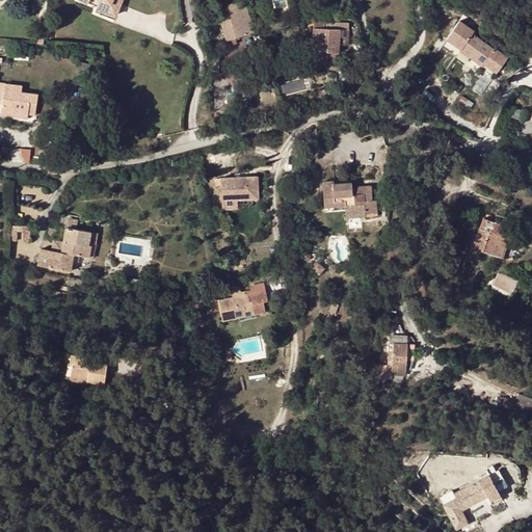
[(75,0),(75,2),(85,7),(88,1),(97,4),(94,10),(113,19),(121,0),(75,0)]
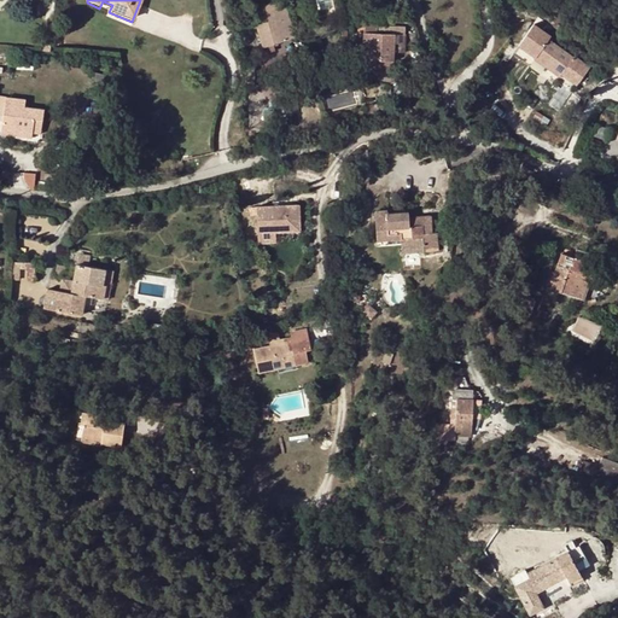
[(284,0),(281,0),(263,6),(264,11),(286,5),(284,0)]
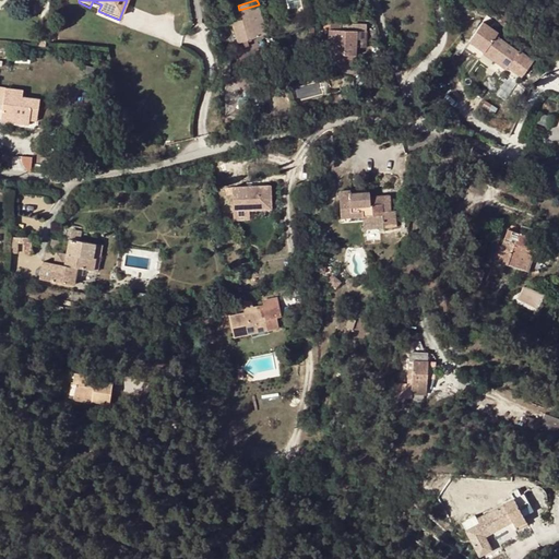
[(242,20),(238,21),(232,23),(236,42),(268,34),(259,4),(239,10),(241,15),(242,20)]
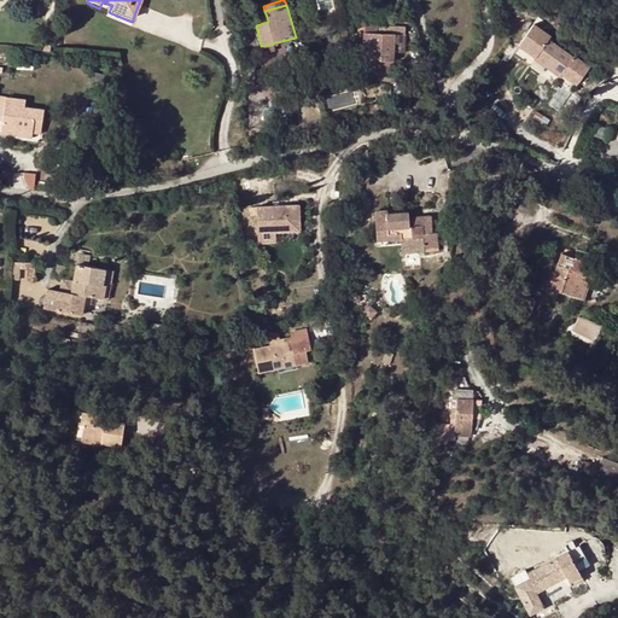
[(383,57),(383,62),(395,62),(396,35),(378,34),(378,19),(366,22),(363,56),(365,57),(383,57)]
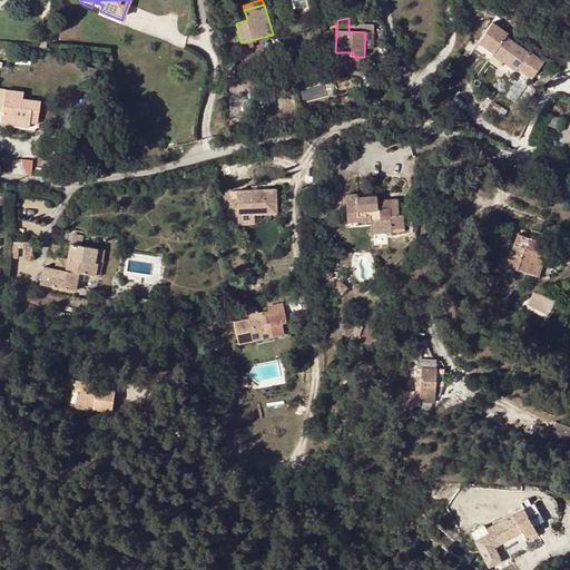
[(509,33),(494,22),(479,41),(494,53),(493,53),(493,55),(516,71),(517,70),(527,58),(532,61),(534,57),(507,37),(509,33)]
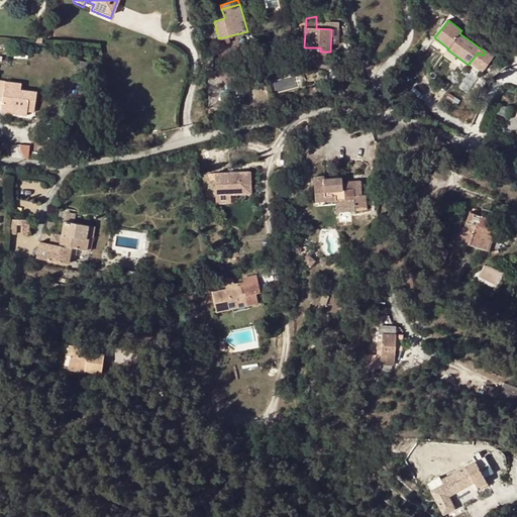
[(289,41),(289,39),(288,34),(288,32),(280,33),(282,42),(289,41)]
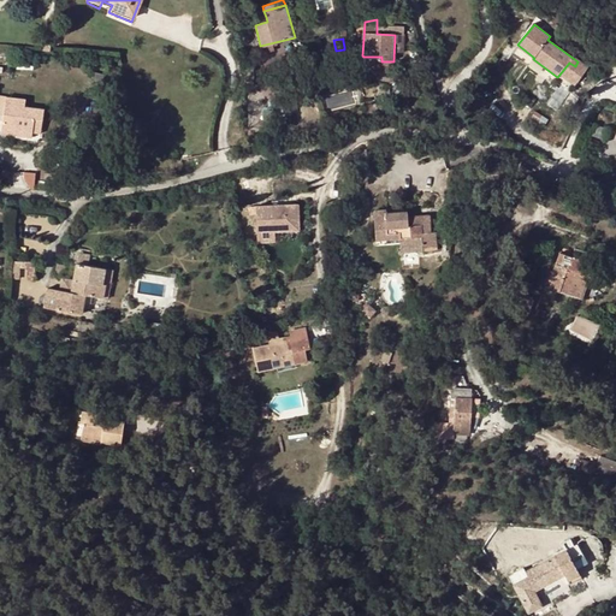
[(381,61),(381,57),(363,57),(363,67),(380,67),(381,65),(381,61)]
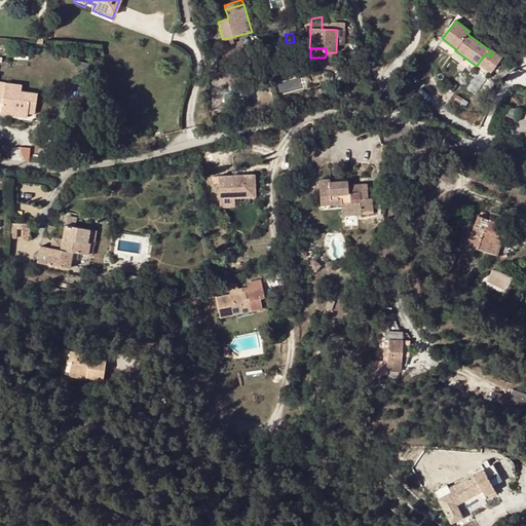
[(22,85),(0,81),(0,97),(1,98),(3,98),(3,104),(2,114),(10,115),(11,111),(28,113),(29,107),(30,102),(37,103),(37,94),(22,91),(22,85)]
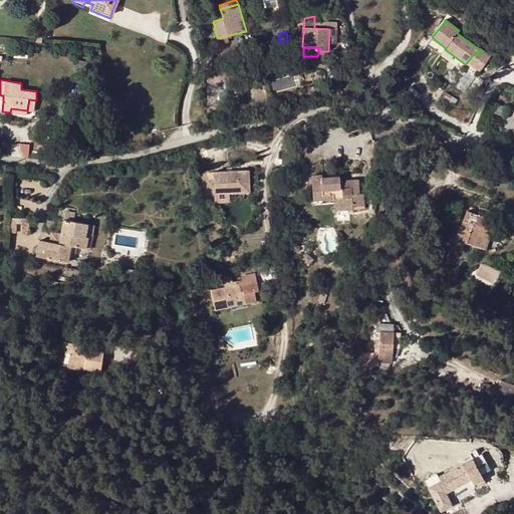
[(13,142),(11,155),(29,157),(31,145),(13,142)]
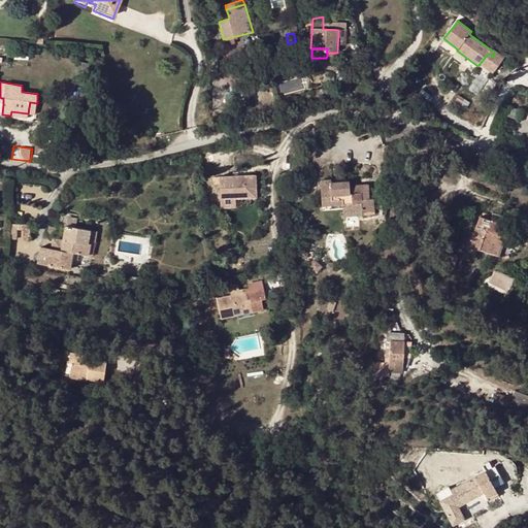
[(284,161),(284,169),(295,170),(297,149),(289,149),(287,162),(284,161)]
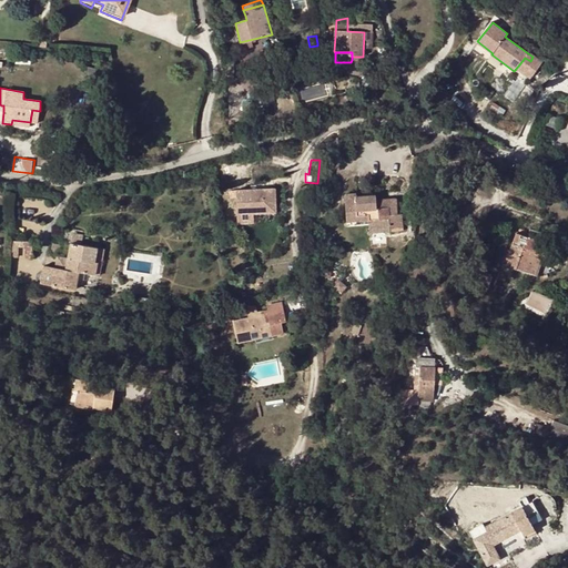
[(517,190),(521,193),(526,184),(520,182),(517,190)]
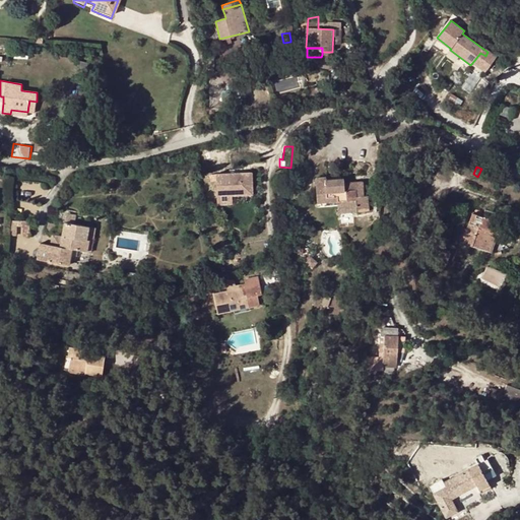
[(497,176),(481,169),(477,177),(493,184),(497,176)]
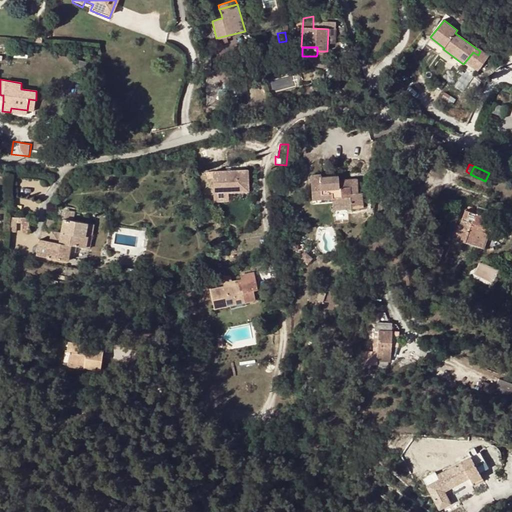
[(414,167),(407,182),(417,188),(425,172),(414,167)]
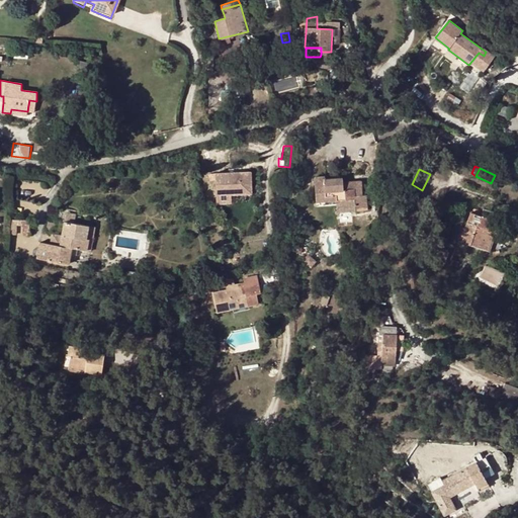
[(252,172),(217,173),(217,203),(232,202),(232,194),(252,193),(252,172)]
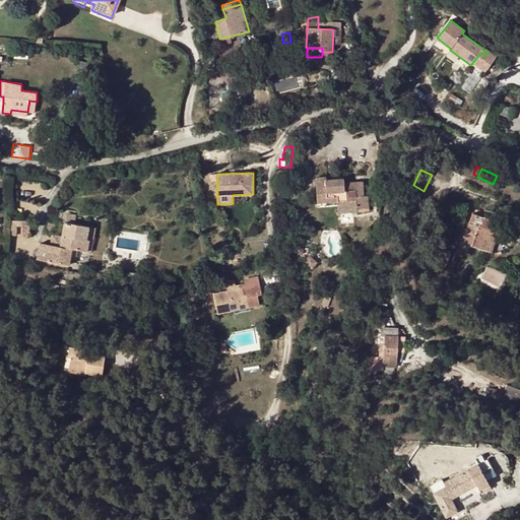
[(364,181),(352,181),(353,189),(345,190),(345,182),(344,178),(326,179),(326,184),(317,184),(318,202),(328,201),(328,197),(338,197),(338,201),(339,212),(354,211),(370,210),(369,195),(365,196),(364,181)]
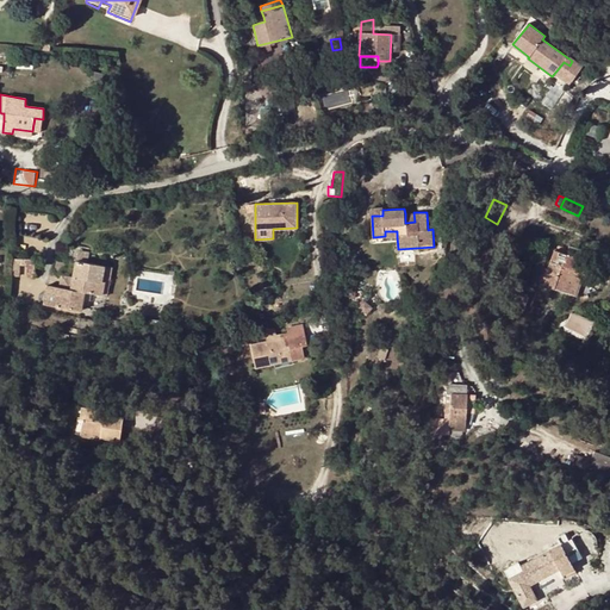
[(405,223),(415,222),(414,212),(405,213),(405,223)]
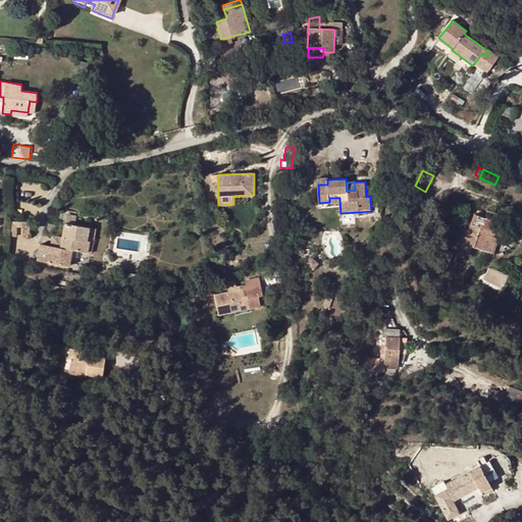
[(469,205),(452,197),(448,204),(466,212),(469,205)]
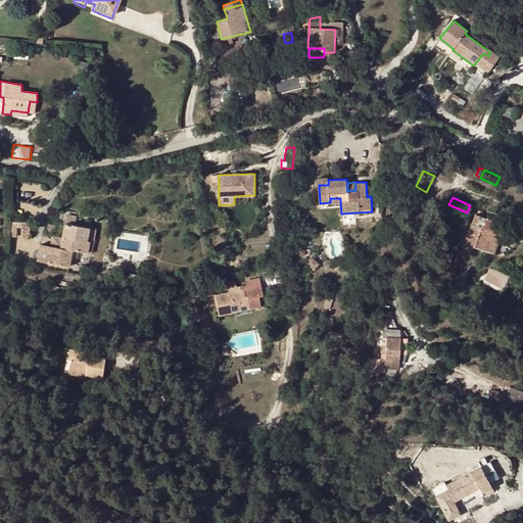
[(478,212),(473,210),(466,228),(461,226),(456,239),(494,253),(504,229),(498,221),(502,214),(489,209),(488,212),(486,218),(477,214),(478,212)]
